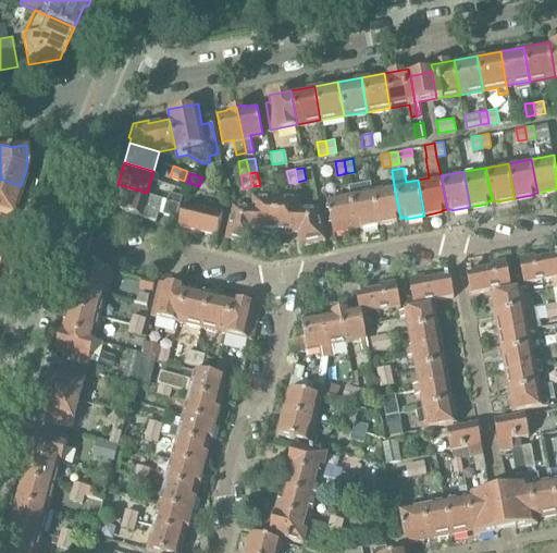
[(214,182),(202,177),(199,186),(211,191),(214,182)]
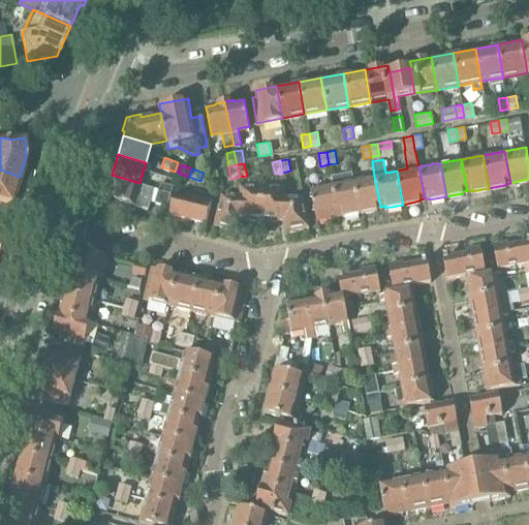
[(0,198),(11,203),(20,177),(0,170),(0,198)]
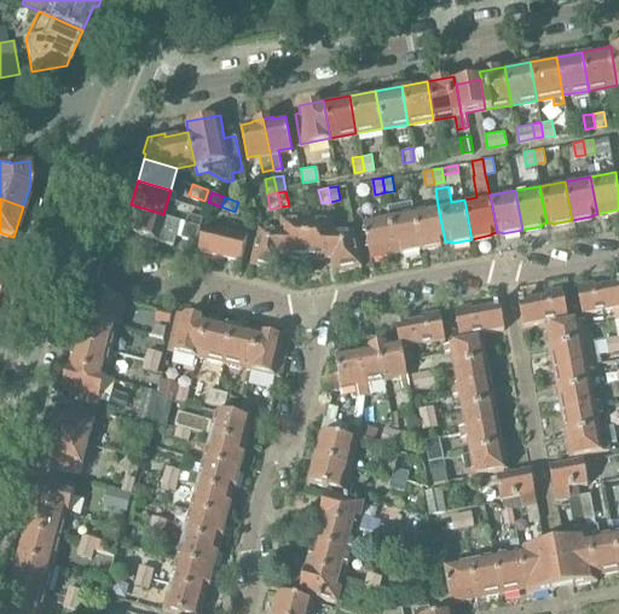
[(163,214),(131,204),(123,229),(173,242),(175,233),(181,236),(196,239),(198,226),(184,221),(177,219),(177,218),(163,214)]
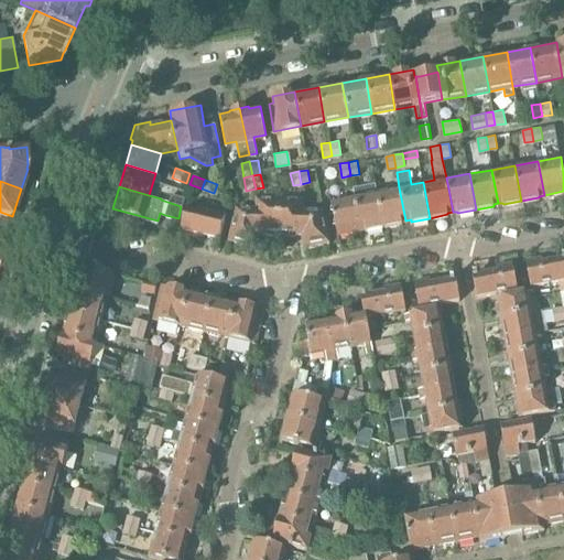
[(402,222),(405,221),(399,187),(377,191),(383,226),(402,223),(402,222)]
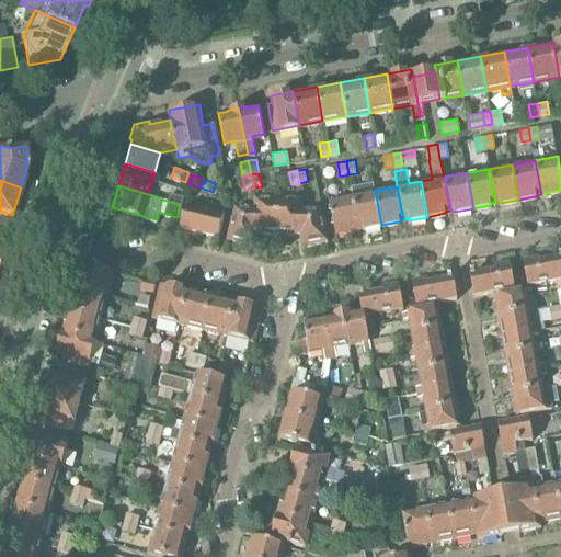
[(375,190),(352,194),(358,228),(364,227),(364,228),(381,225),(375,190)]
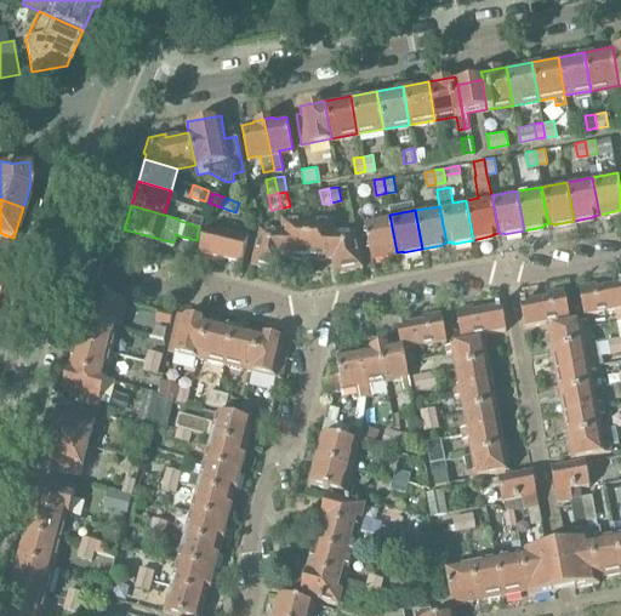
[(187,211),(184,222),(199,227),(203,216),(187,211)]
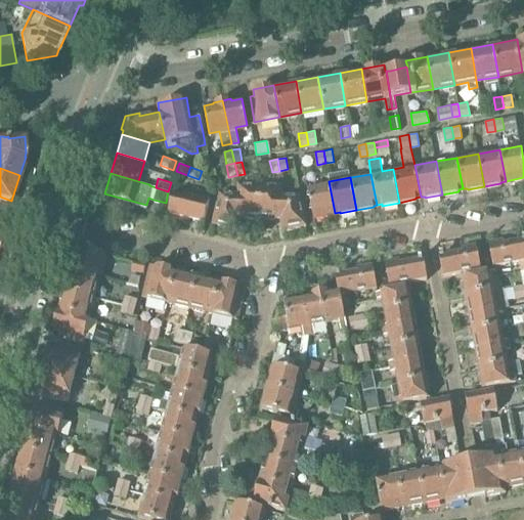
[(313,217),(335,213),(329,181),(324,182),(324,183),(307,186),(313,217)]
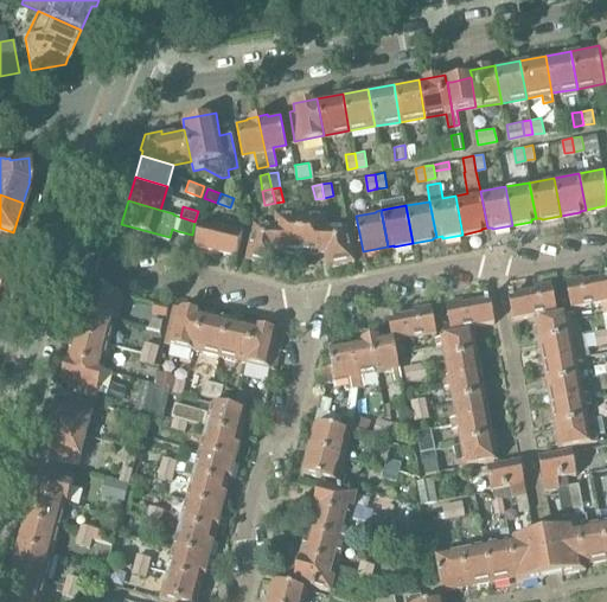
[(300,251),(302,213),(275,213),(275,224),(278,224),(276,250),(300,251)]
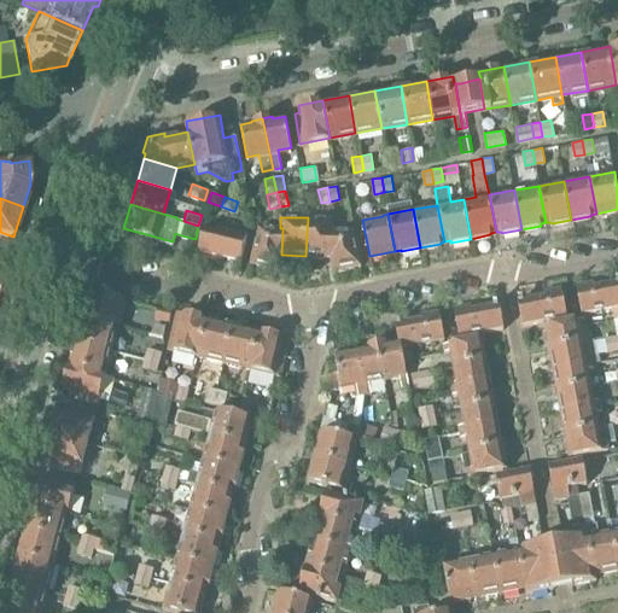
[(331,257),(332,228),(333,217),(308,217),(305,256),(331,256),(331,257)]
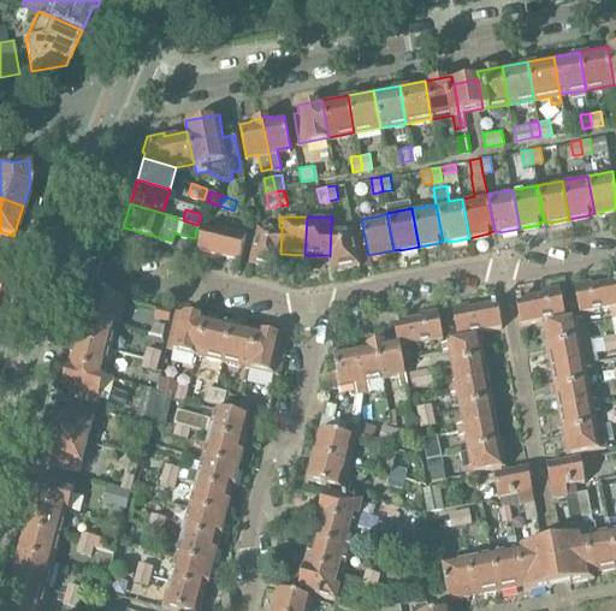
[(203,225),(197,249),(240,259),(247,231),(231,227),(232,224),(224,223),(224,226),(215,224),(214,227),(203,225)]
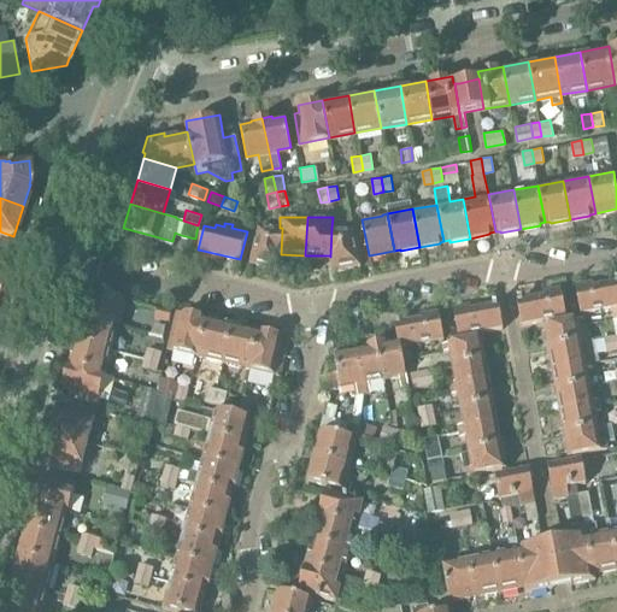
[(277,269),(281,254),(282,228),(280,228),(258,228),(258,229),(251,262),(277,269)]
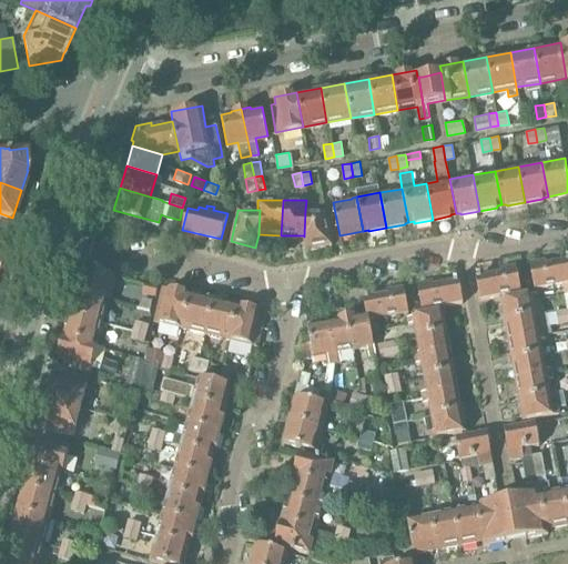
[(325,211),(305,210),(304,237),(306,249),(332,243),(325,211)]
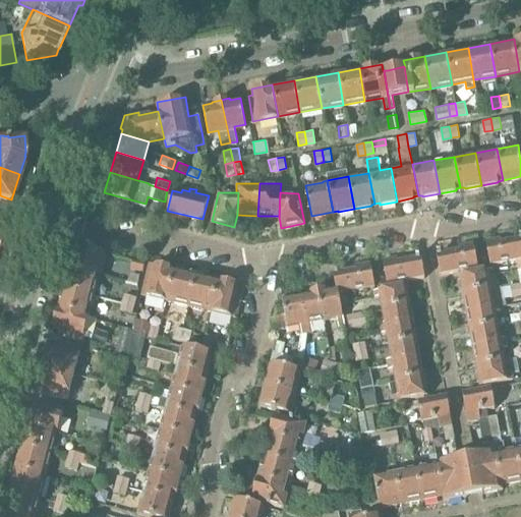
[(520,257),(520,256),(520,235),(519,236),(519,237),(501,240),(500,236),(485,239),(490,263),(520,257)]
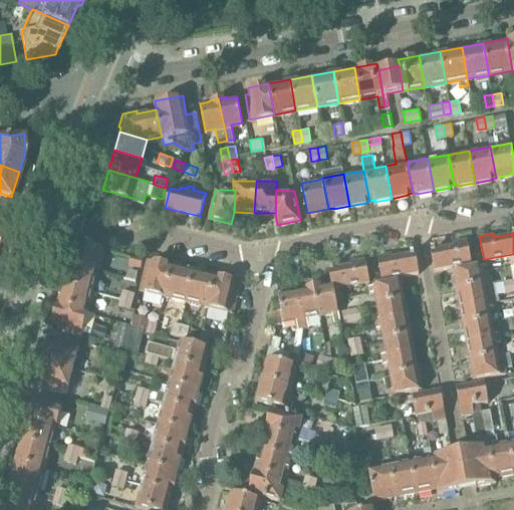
[(435,269),(462,264),(471,262),(467,238),(453,241),(454,245),(435,249),(434,248),(432,248),(432,249),(431,249),(435,269)]
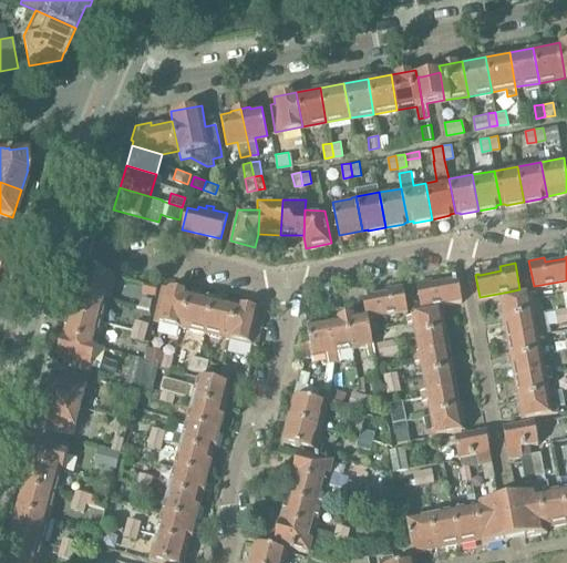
[(81,265),(74,288),(109,297),(115,274),(101,269),(95,268),(81,265)]
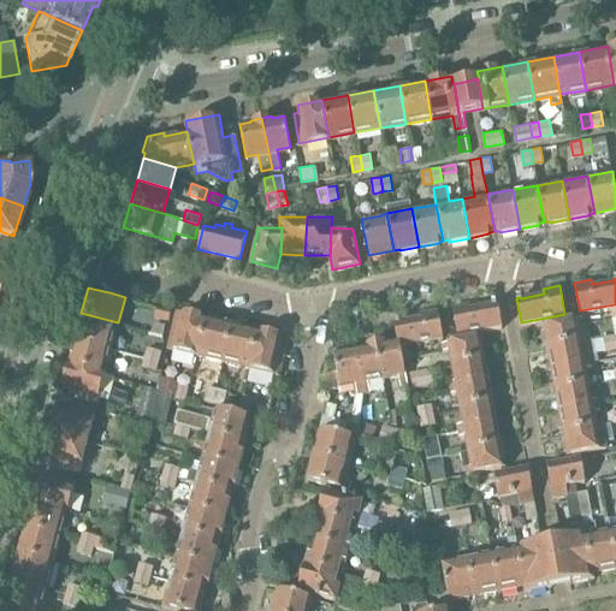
[(469,302),(452,306),(457,334),(480,330),(502,326),(497,302),(496,302),(492,302),(492,303),(471,308),(469,302)]
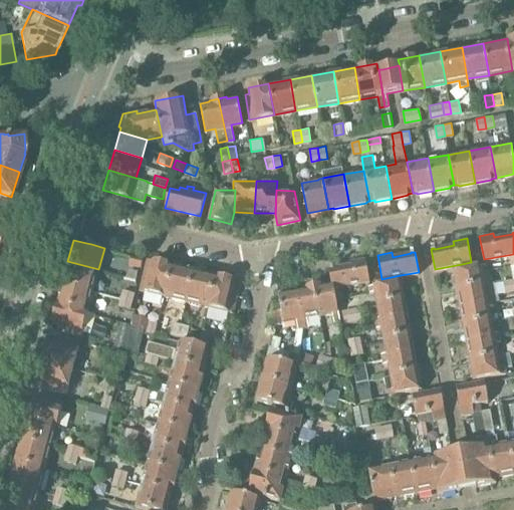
[(141,266),(143,257),(131,254),(129,263),(141,266)]
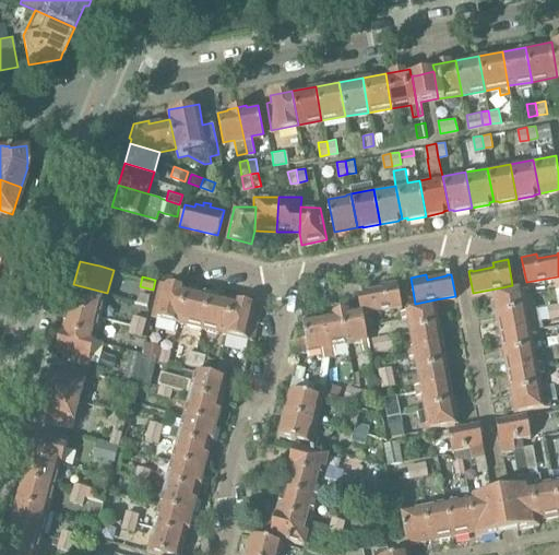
[(358,293),(360,307),(364,325),(365,325),(376,322),(375,318),(370,311),(402,306),(396,280),(381,283),(382,287),(363,292),(363,291),(358,292),(359,292),(358,293)]
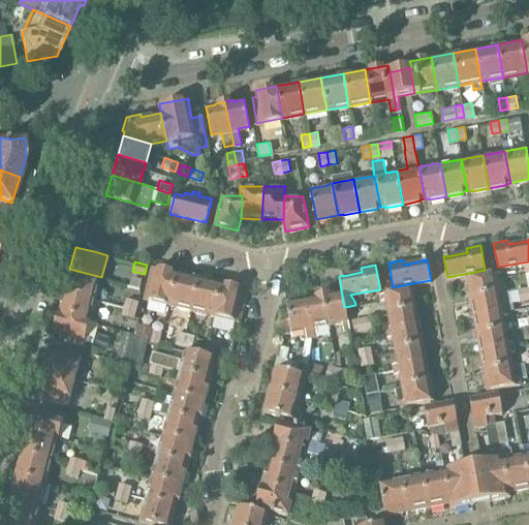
[(176,272),(152,266),(144,298),(167,304),(176,272)]
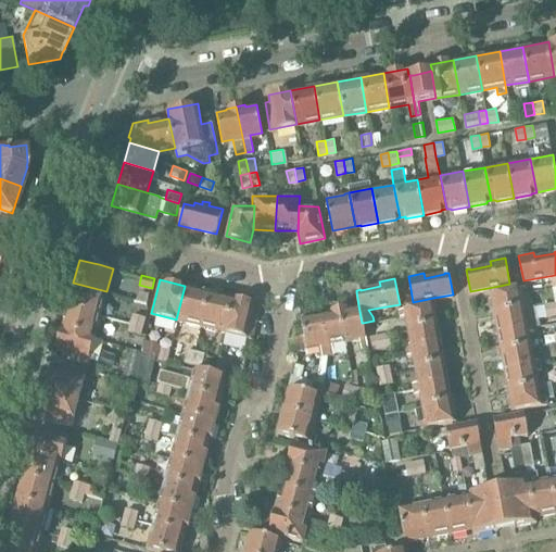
[(100,315),(106,291),(73,283),(66,306),(100,315)]
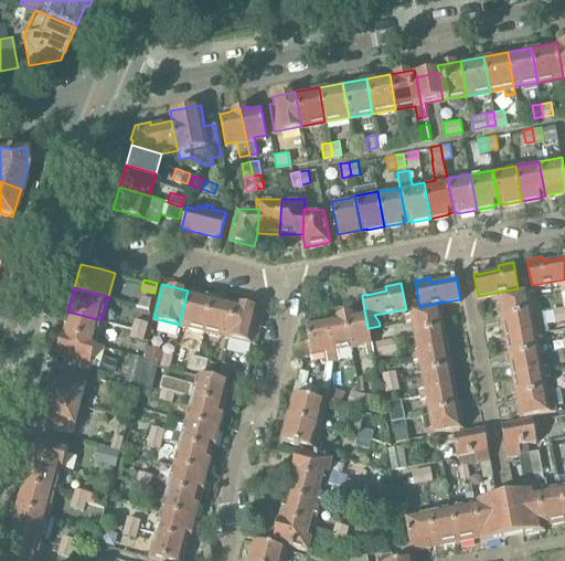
[(188,290),(179,325),(204,330),(213,296),(188,290)]
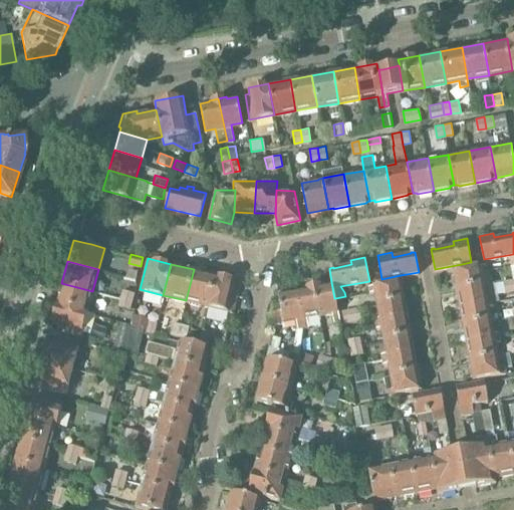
[(455,288),(484,283),(482,271),(486,269),(485,264),(453,270),(456,283),(454,283),(455,288)]
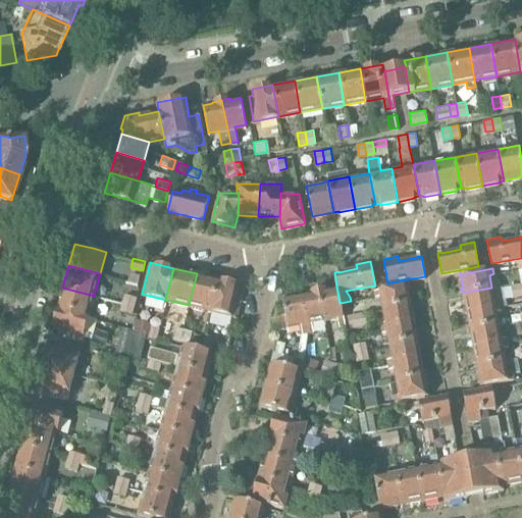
[(220,278),(197,273),(189,305),(212,311),(220,278)]
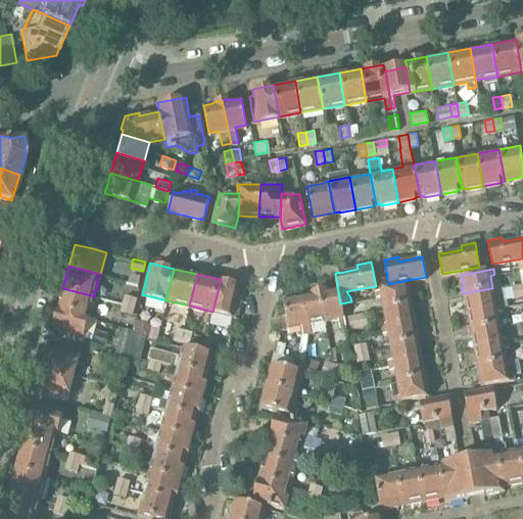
[(212,312),(232,316),(237,317),(244,285),(221,279),(212,312)]
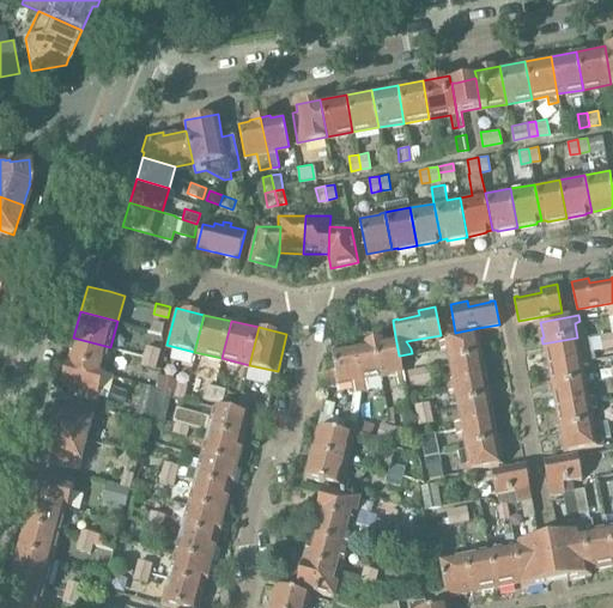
[(612,330),(598,334),(601,348),(612,346),(612,330)]
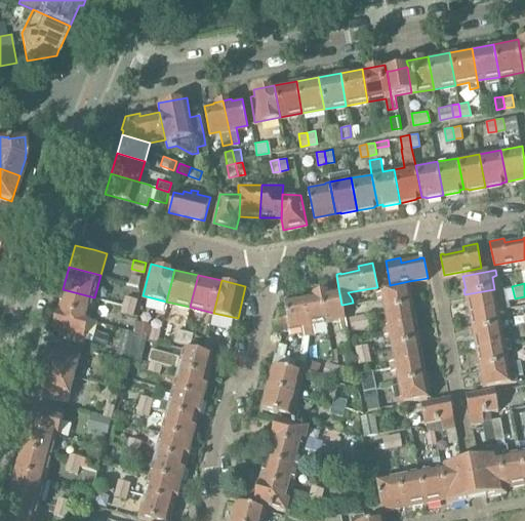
[(384,297),(386,310),(415,304),(414,299),(413,299),(410,285),(389,289),(376,291),(378,298),(384,297)]
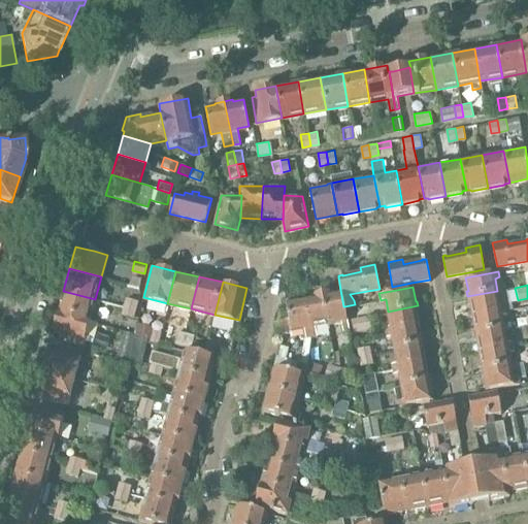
[(505,289),(497,291),(467,296),(468,302),(470,302),(472,315),(505,308),(512,307),(510,301),(507,301),(505,289)]
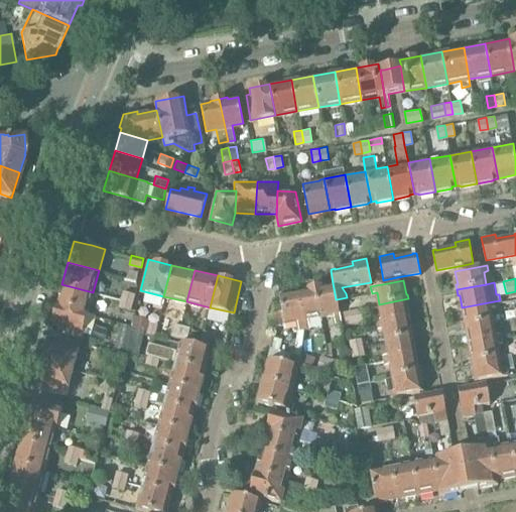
[(336,299),(333,283),(314,286),(320,315),(333,312),(335,322),(341,321),(340,311),(337,299),(336,299)]
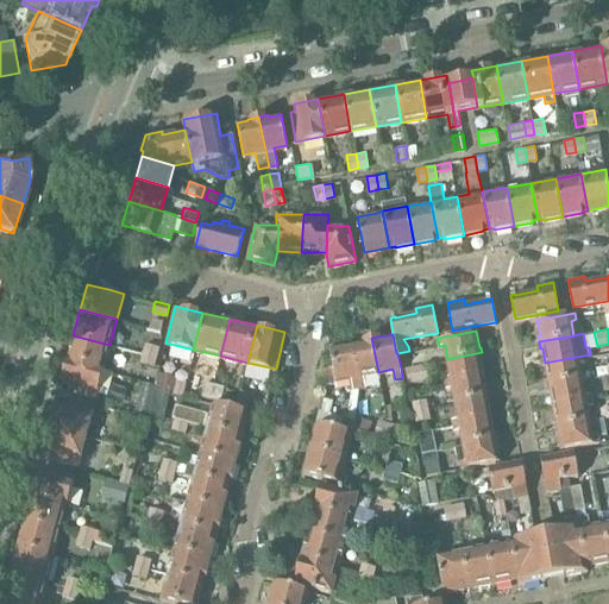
[(73,335),(67,360),(102,371),(110,345),(73,335)]
